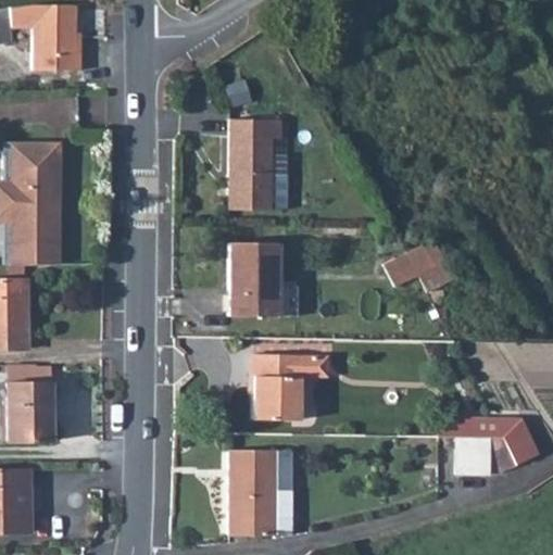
[(36,2),(0,7),(0,40),(13,39),(12,29),(33,28),(34,67),(80,67),(80,52),(75,52),(76,4),(36,4),(36,2)]
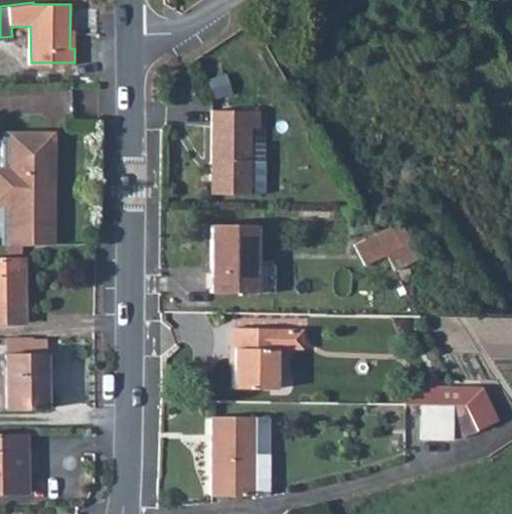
[(257,125),(263,125),(263,108),(214,107),(212,191),(253,192),(257,125)]
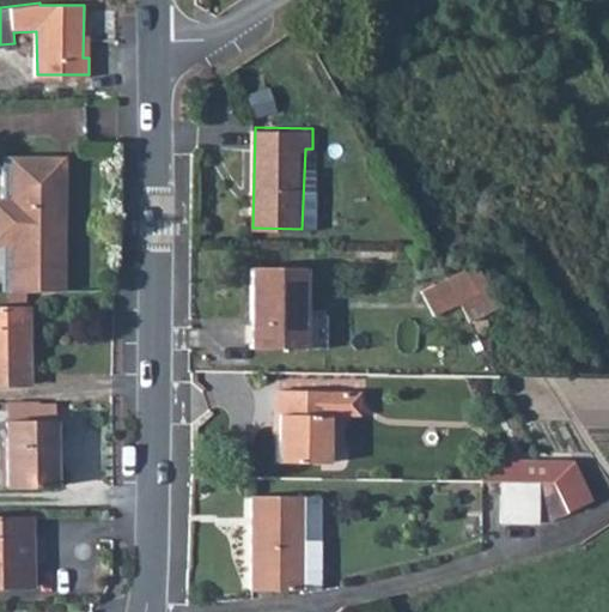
[(323,149),(312,149),(305,149),(302,229),(322,230),(323,149)]
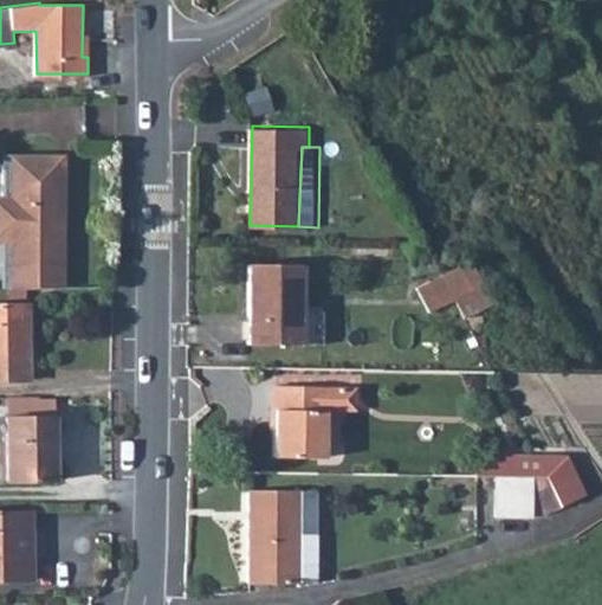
[(4,152),(4,161),(36,160),(37,179),(63,179),(62,150),(4,152)]
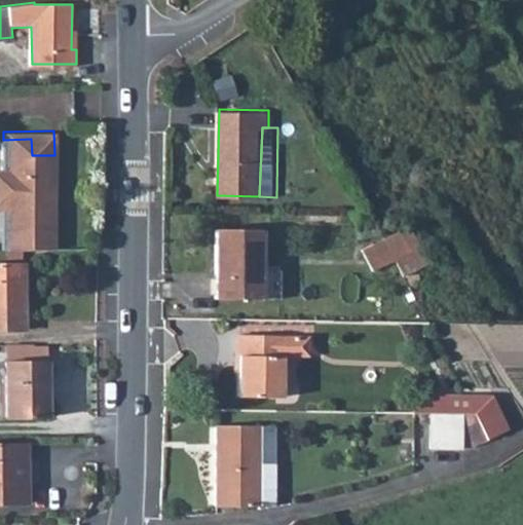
[(32,155),(31,139),(3,140),(3,173),(9,173),(9,228),(9,249),(55,249),(54,155),(32,155)]
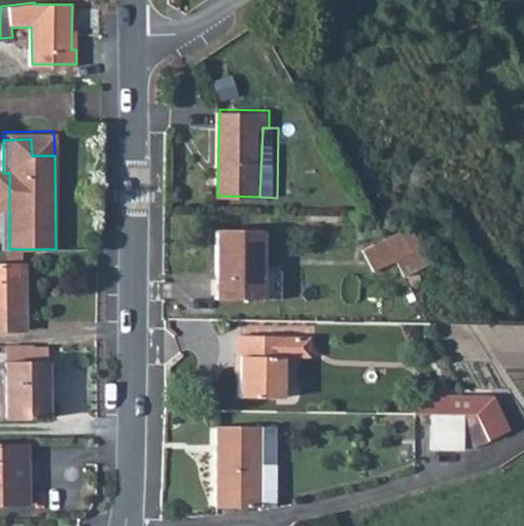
[(0,207),(1,208),(1,249),(9,249),(9,229),(9,173),(3,173),(0,173),(0,207)]
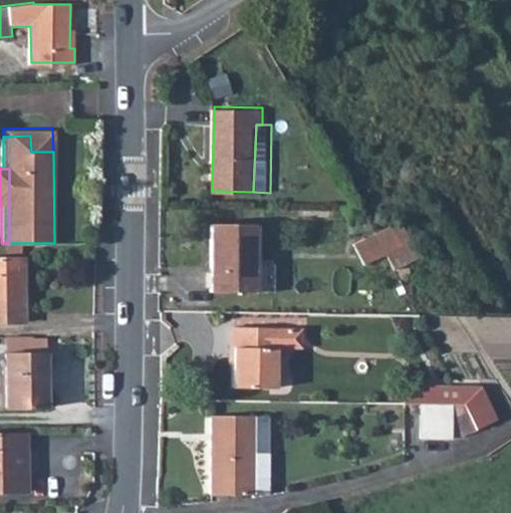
[(400,221),(353,243),(366,267),(388,257),(401,278),(427,265),(400,221)]
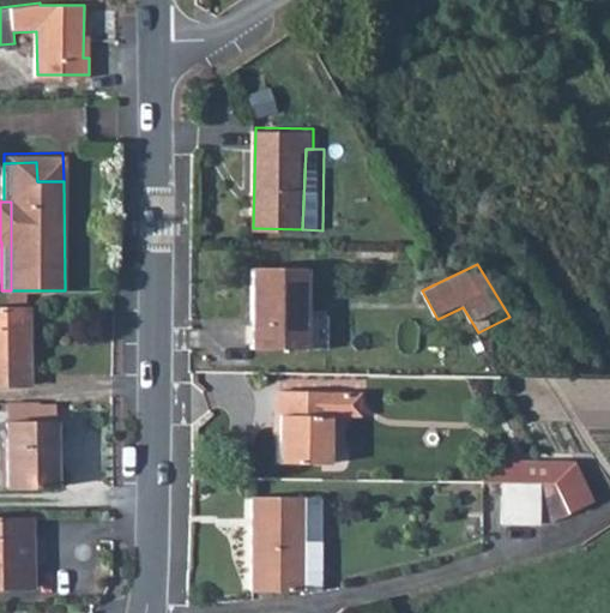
[(308,268),(255,266),(253,348),(307,348),(308,268)]
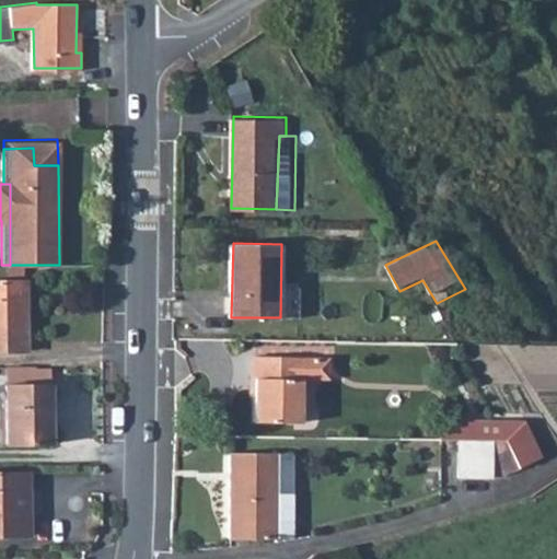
[(0,351),(27,351),(26,281),(0,281),(0,351)]
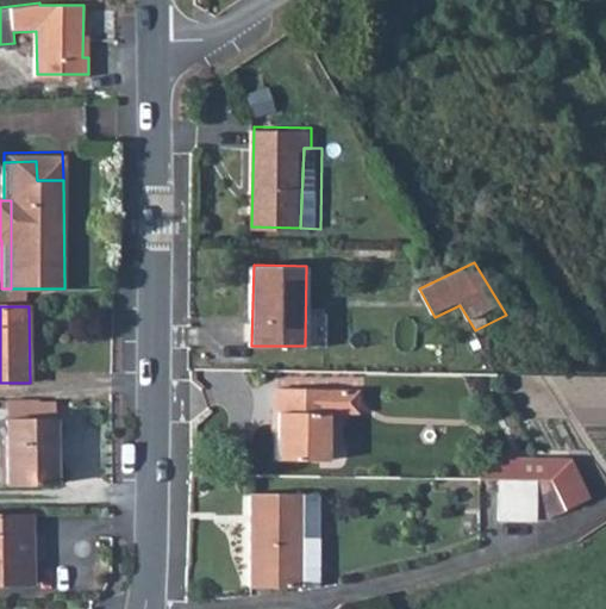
[(326,412),(328,389),(328,387),(277,385),(275,457),(326,459),(326,412)]
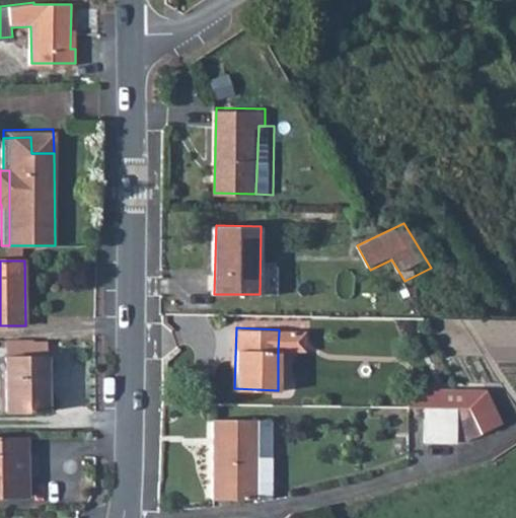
[(304,331),(279,330),(278,351),(304,351),(304,331)]
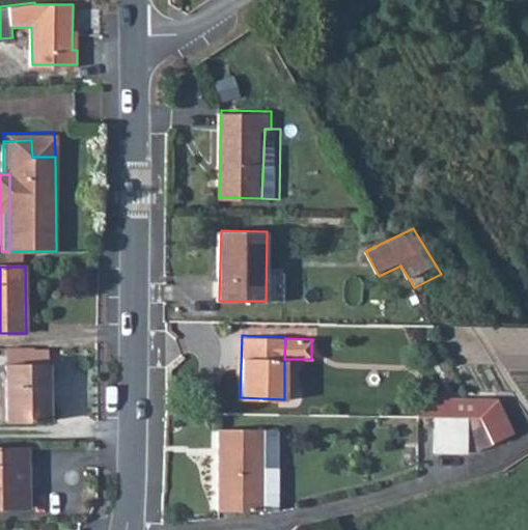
[(64,364),(21,364),(22,421),(65,420),(64,364)]
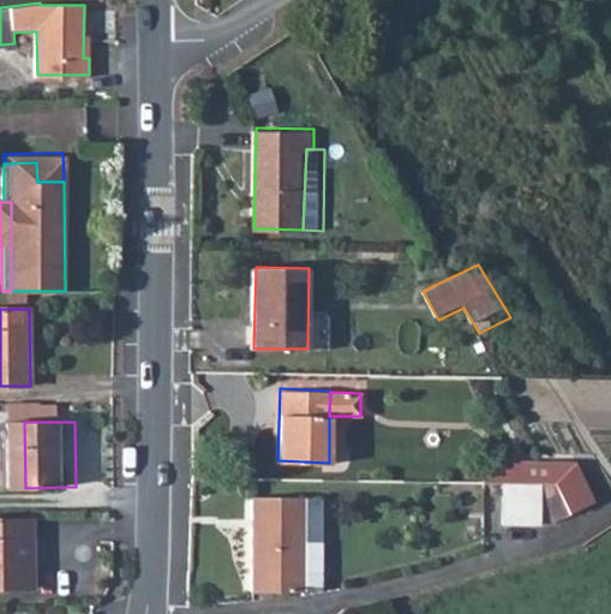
[(487,464),(486,483),(503,484),(526,484),(526,465),(487,464)]
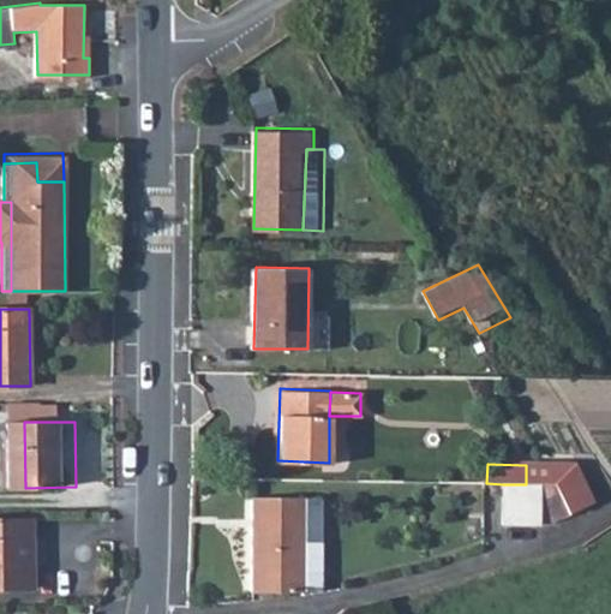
[(571,517),(556,486),(526,484),(503,484),(503,522),(550,522),(571,517)]
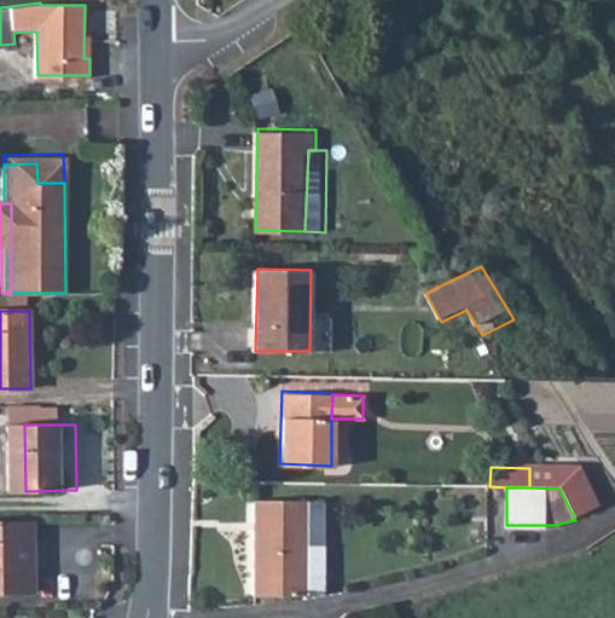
[(299,591),(301,501),(257,501),(254,590),(299,591)]
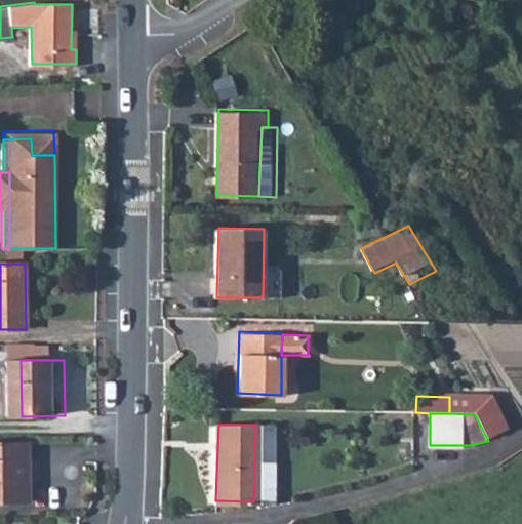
[(272,426),(255,425),(253,501),(270,501),(272,426)]
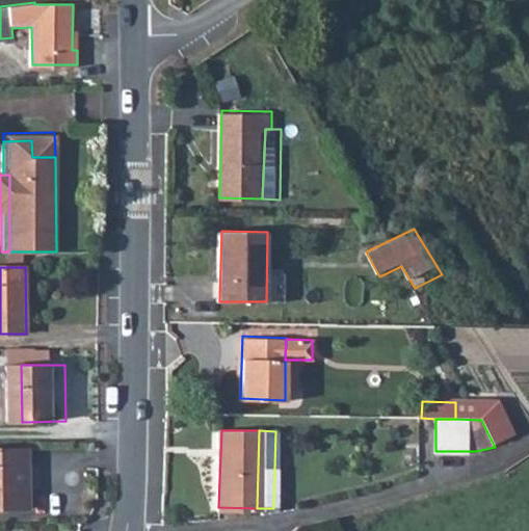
[(0,508),(31,508),(30,448),(0,447),(0,508)]
